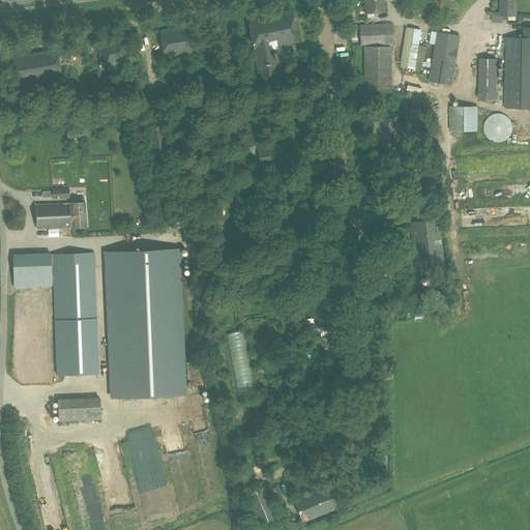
[(382,0),(364,0),(367,13),(384,10),(382,0)]
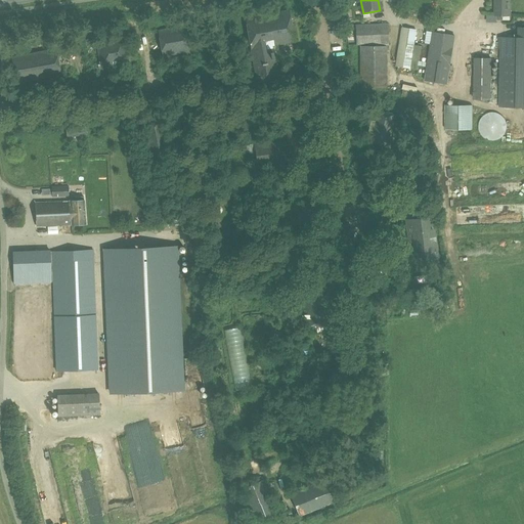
[(494,0),(495,15),(496,15),(496,20),(503,20),(503,15),(510,15),(510,0),(494,0)]
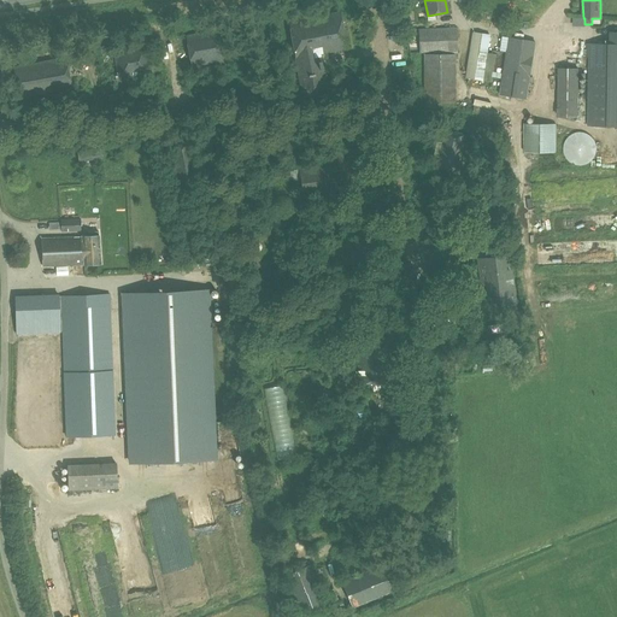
[(303,15),(288,17),(303,100),(333,95),(330,81),(325,82),(321,53),(346,50),(340,13),(304,19),(303,15)]
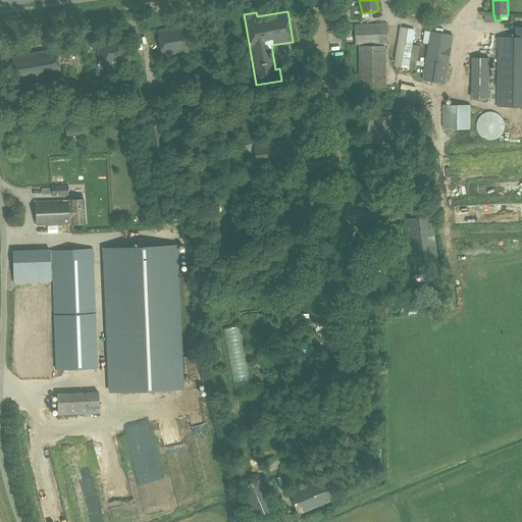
[(386,23),(354,24),(355,45),(387,44),(386,23)]
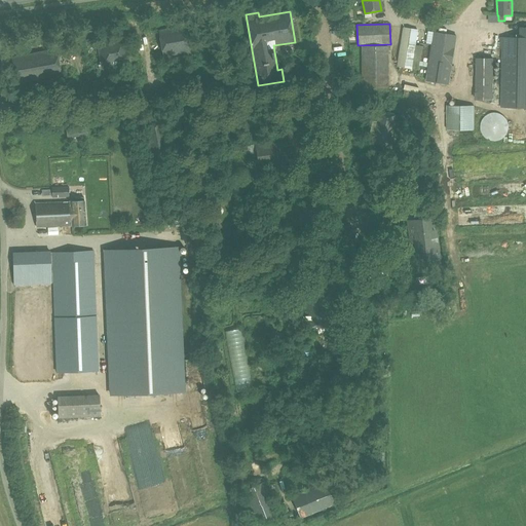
[(184,26),(158,31),(163,57),(189,51),(184,26)]
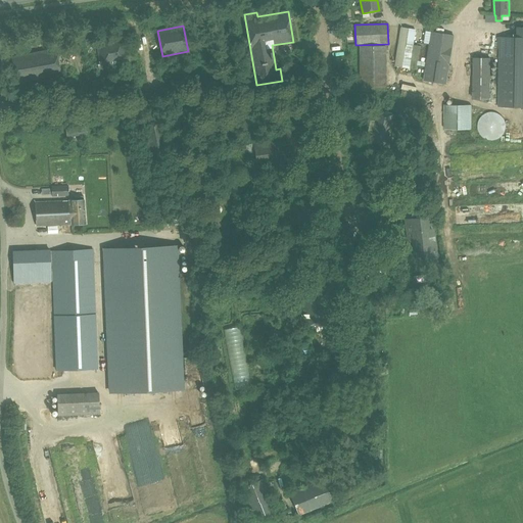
[(400,27),(394,66),(417,69),(420,46),(413,45),(416,30),(400,27)]
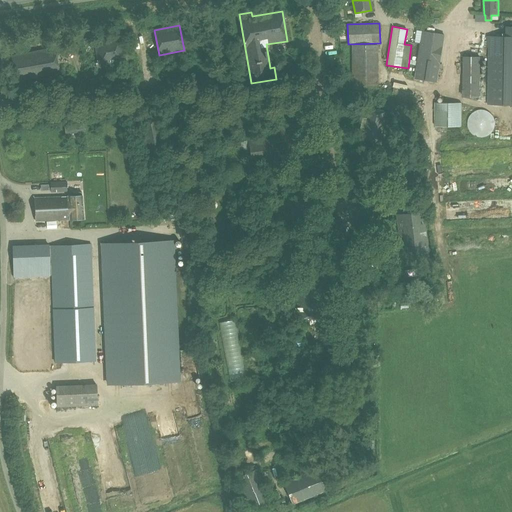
[(420,43),(414,79),(436,82),(439,63),(440,63),(442,46),(444,35),(422,31),(420,43)]
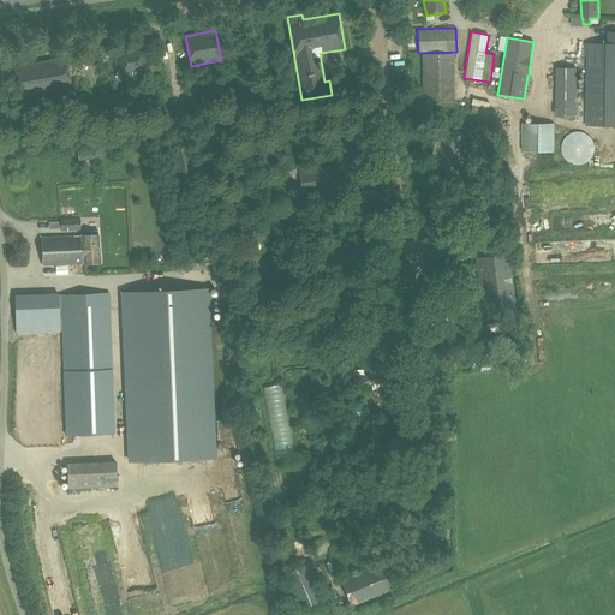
[(144,43),(113,49),(118,79),(150,73),(144,43)]
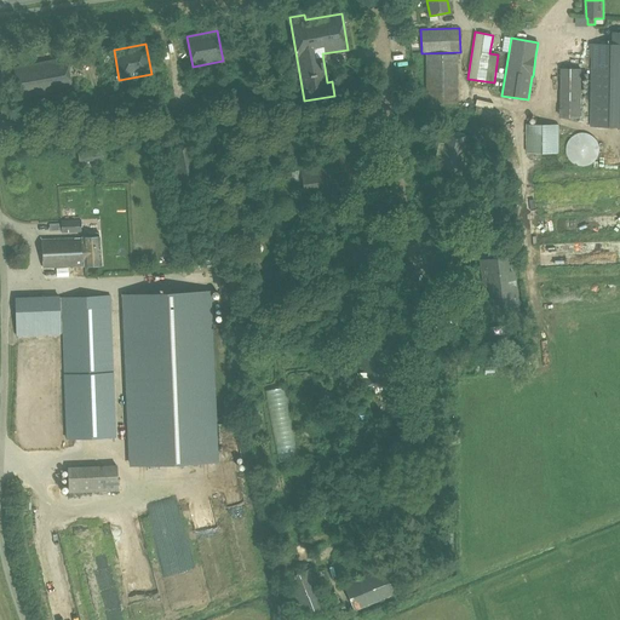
[(591,57),(590,127),(619,127),(619,44),(590,44),(590,57),(591,57)]
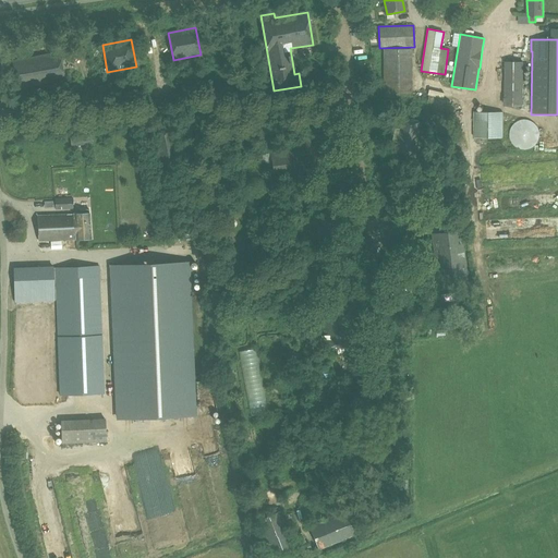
[(383,49),(384,93),(388,93),(411,94),(412,94),(412,49),(383,49)]
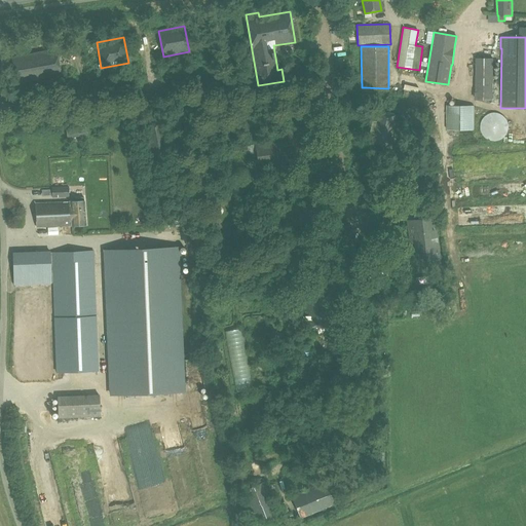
[(57,49),(12,57),(16,83),(61,75),(57,49)]
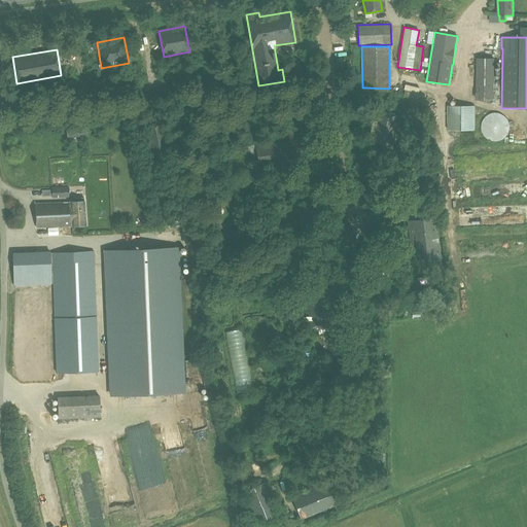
[(477,59),(476,100),(494,100),(494,59),(477,59)]
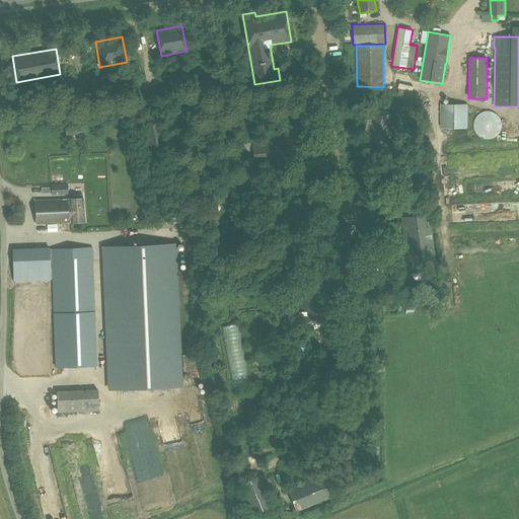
[(182,60),(162,63),(163,69),(183,66),(182,60)]
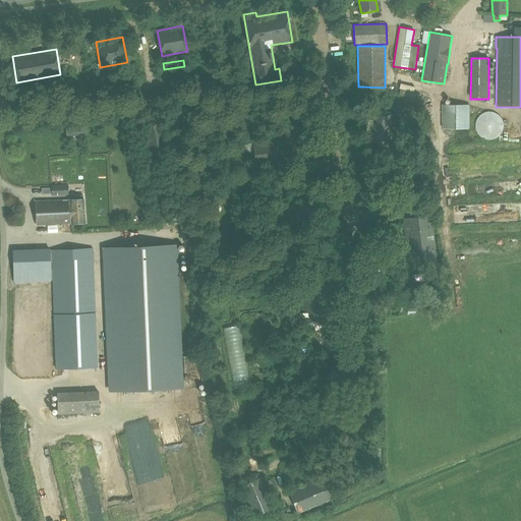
[(297,63),(291,64),(293,78),(299,76),(297,63)]
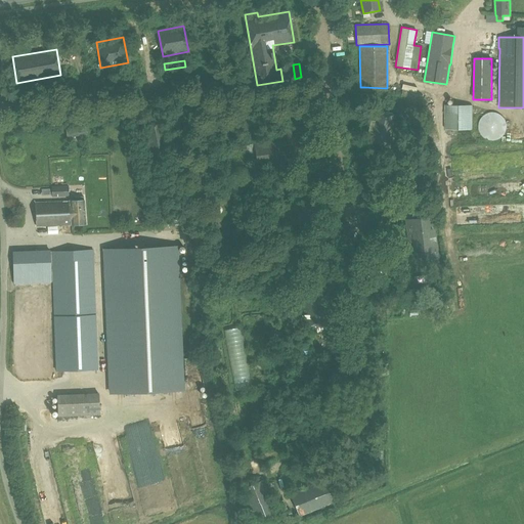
[(116,73),(102,75),(103,81),(117,79),(116,73)]
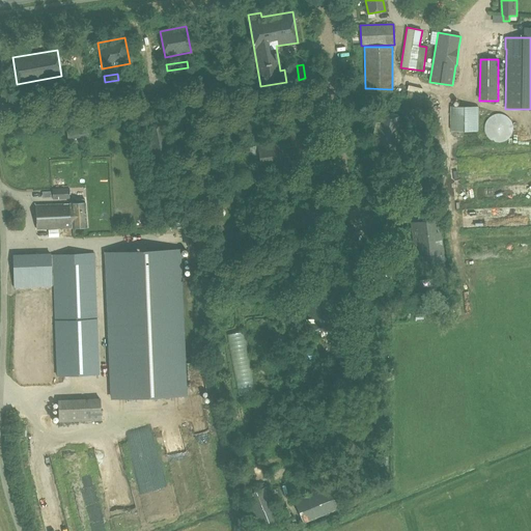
[(62,83),(49,86),(50,92),(64,89),(62,83)]
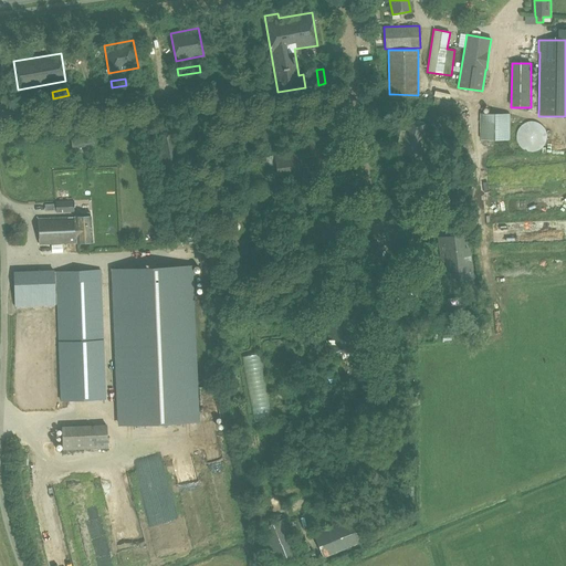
[(40,94),(19,97),(19,104),(41,101),(40,94)]
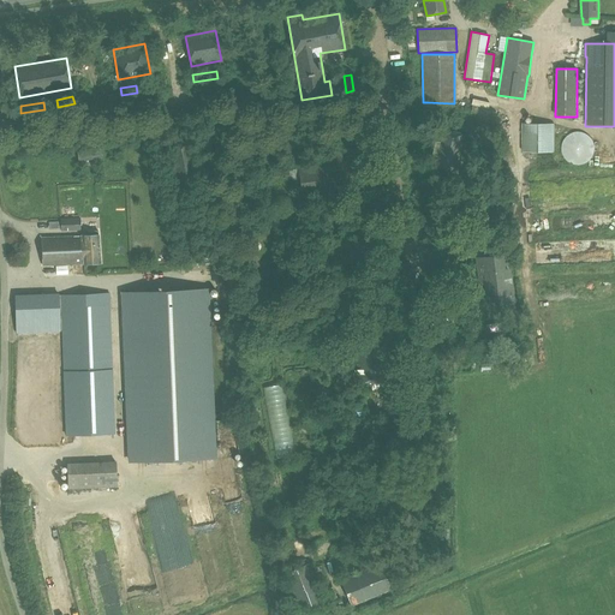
[(526,124),(526,153),(553,153),(554,124),(526,124)]
